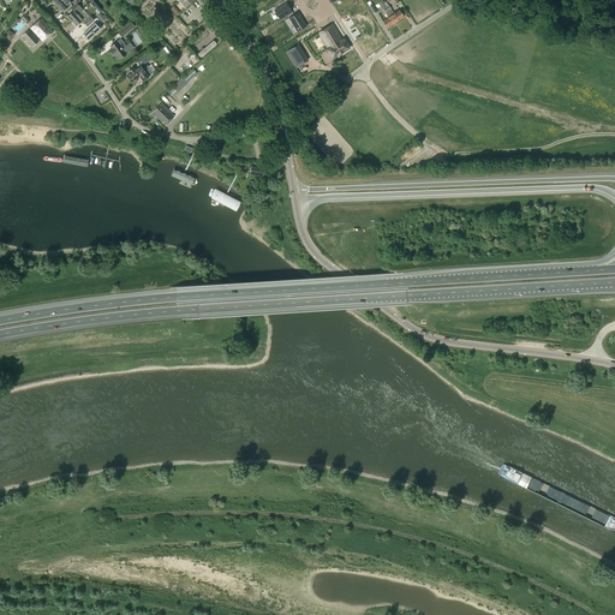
[(71,3),(69,0),(63,0),(61,3),(61,4),(58,7),(59,7),(58,9),(59,11),(60,10),(63,12),(71,3)]
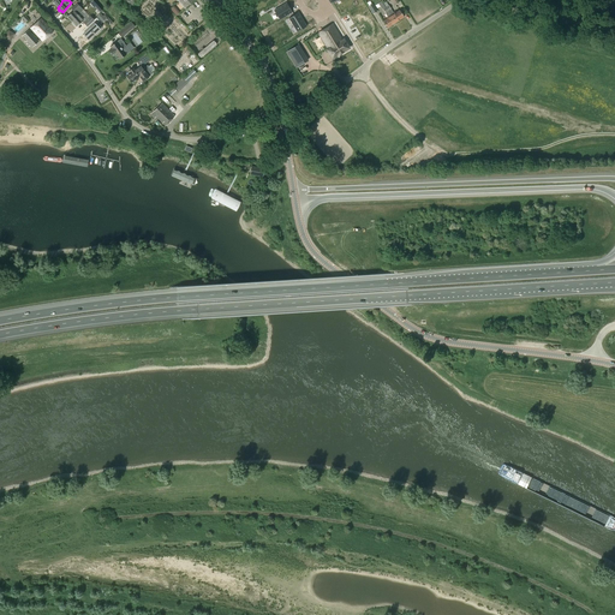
[(83,10),(78,5),(81,3),(79,1),(71,9),(73,11),(67,17),(71,22),(78,16),(77,15),(82,11),(83,10)]
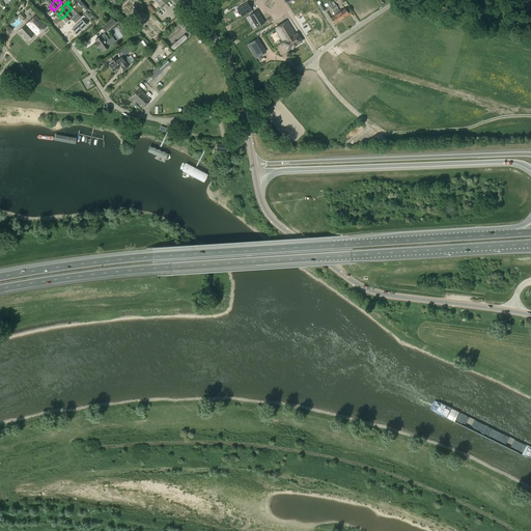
[(247,2),(236,9),(242,17),(252,10),(247,2)]
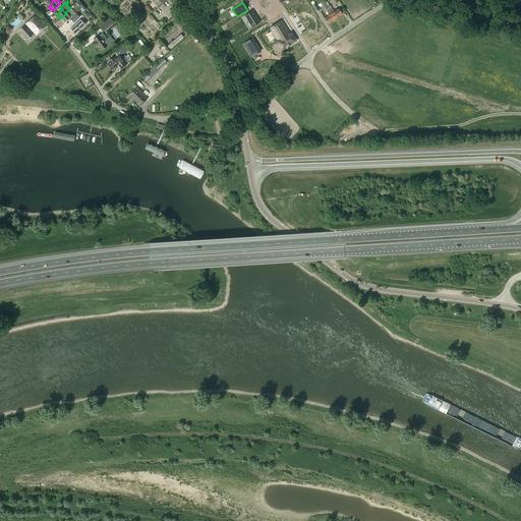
[(329,4),(327,6),(335,18),(342,14),(339,8),(335,10),(334,11),(329,4)]
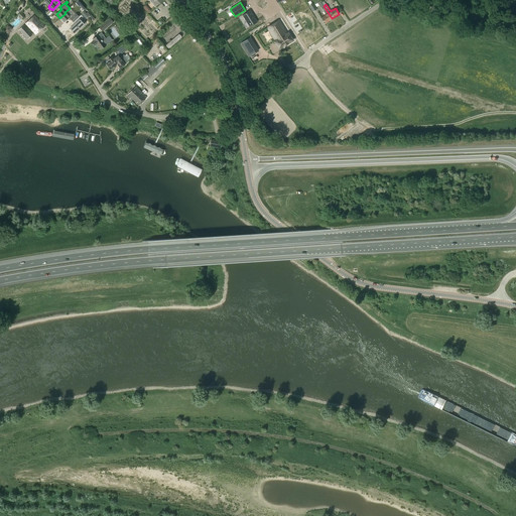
[(324,6),(320,8),(324,11),(324,12),(325,14),(324,15),(325,16),(321,18),(325,23),(332,18),(324,6)]
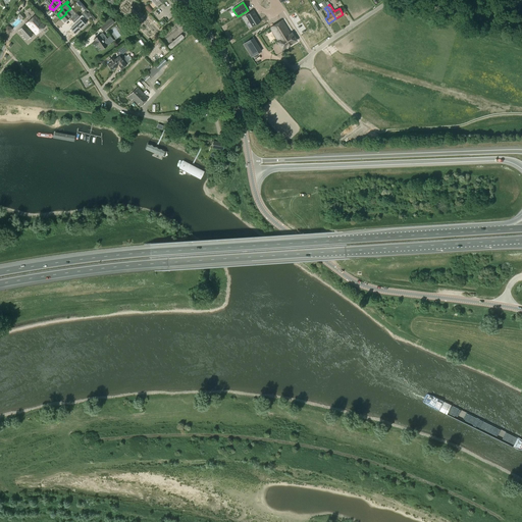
[(74,15),(69,9),(65,12),(66,13),(60,18),(64,22),(69,17),(73,22),(80,17),(76,14),(74,15)]
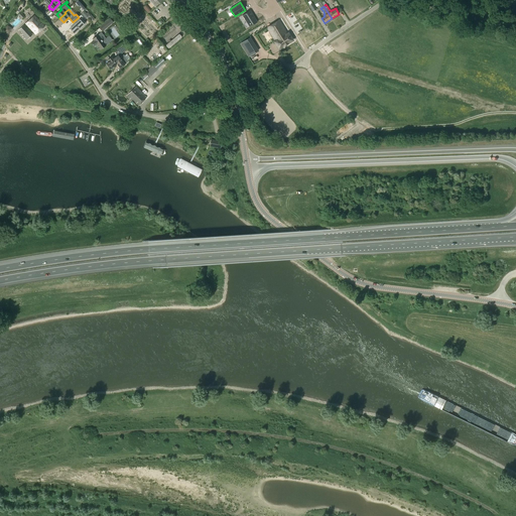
[(250,10),(242,15),(249,25),(256,21),(250,10)]
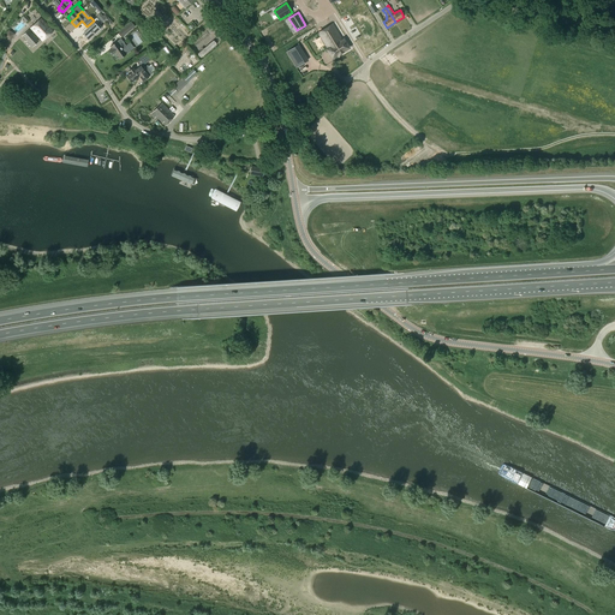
[(53,31),(41,18),(30,28),(42,41),(53,31)]
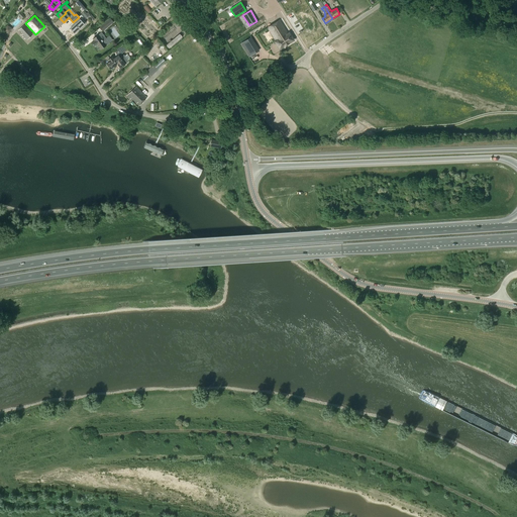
[(18,18),(12,24),(15,26),(21,20),(18,18)]
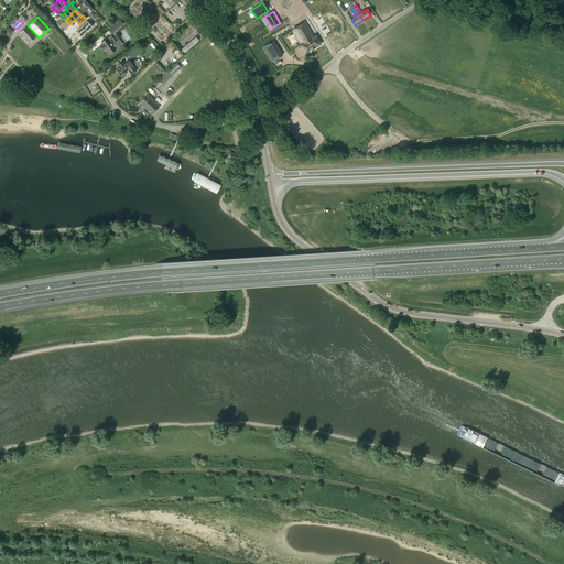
[(111,34),(123,24),(120,20),(108,30),(111,34)]
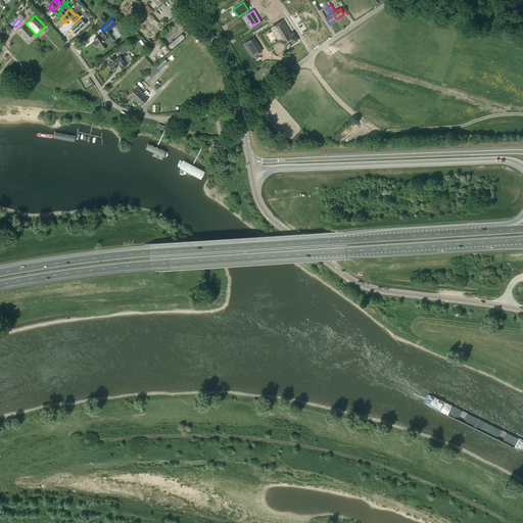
[(85,26),(81,20),(70,30),(76,35),(85,26)]
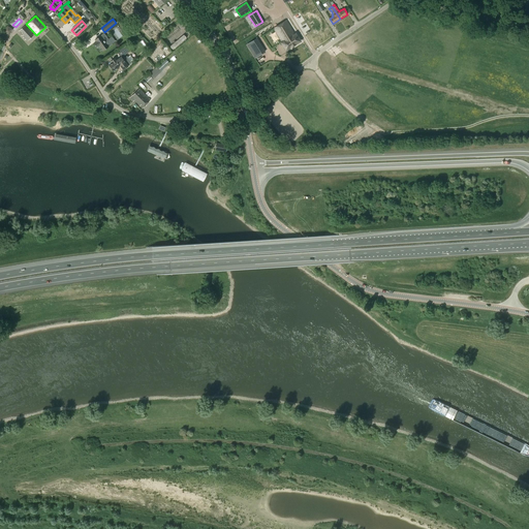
[(281,43),(285,51),(300,41),(296,34),(294,35),(285,21),(274,28),(282,42),(281,43)]
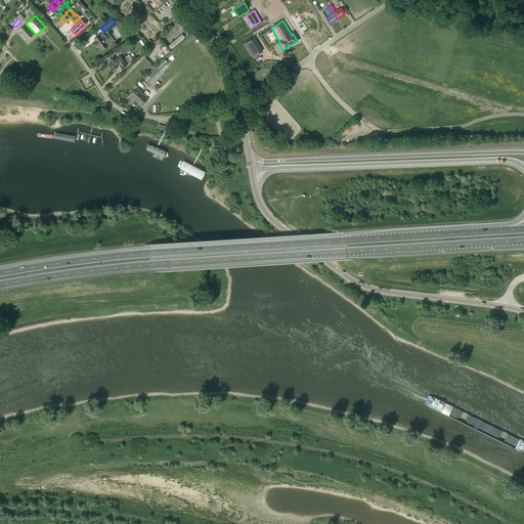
[(4,31),(9,34),(12,29),(7,26),(4,31)]
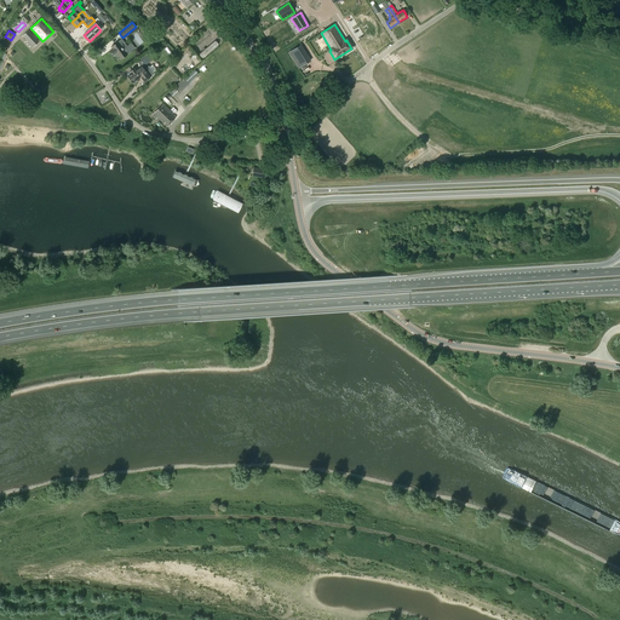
[(33,47),(39,42),(39,41),(29,30),(22,36),(33,47)]
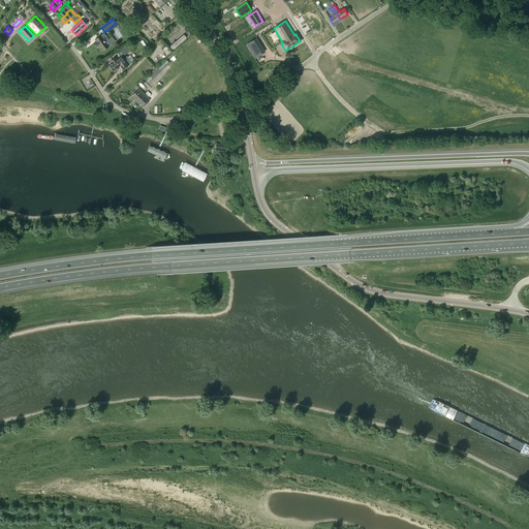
[(103,51),(109,48),(100,35),(95,39),(96,42),(93,44),(96,48),(99,45),(103,51)]
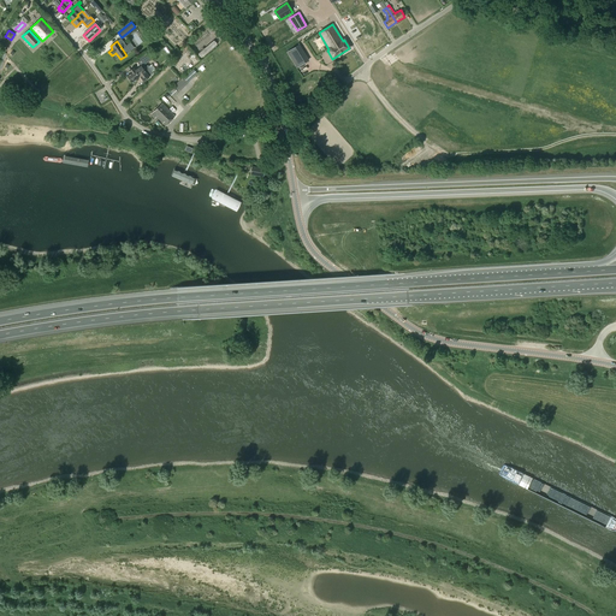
[(199,53),(201,55),(213,46),(211,43),(205,48),(203,47),(201,49),(202,51),(199,53)]
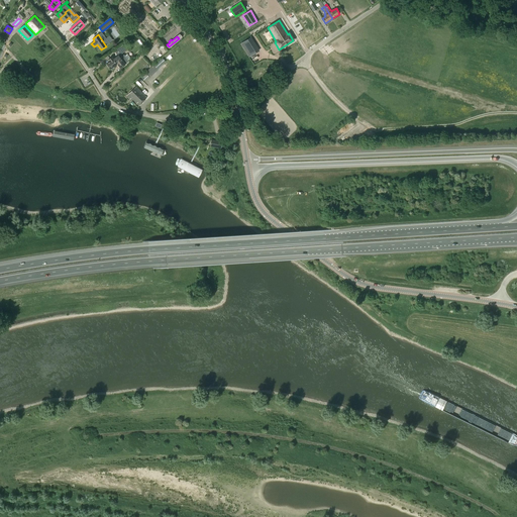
[(251,36),(241,41),(247,56),(259,50),(251,36)]
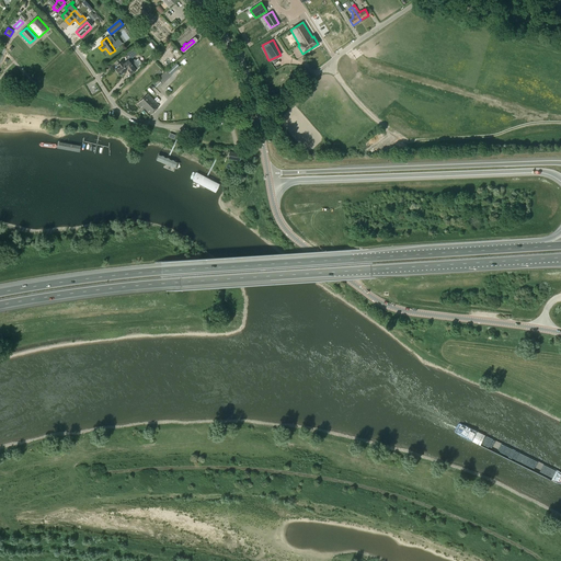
[(129,52),(130,53),(134,57),(139,53),(135,47),(129,52)]
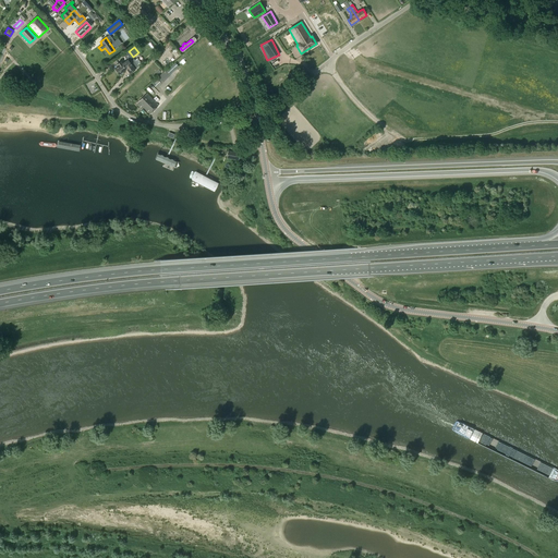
[(129,68),(126,69),(130,73),(130,74),(135,70),(134,70),(138,67),(138,65),(141,63),(137,59),(134,60),(134,59),(130,62),(130,63),(126,65),(129,68)]
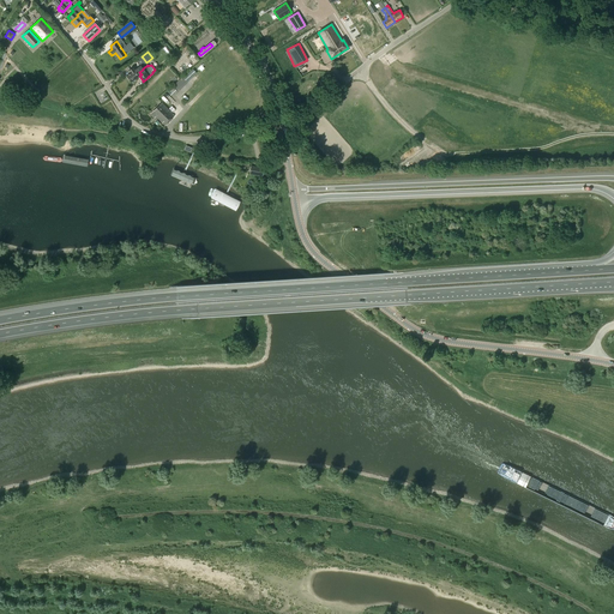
[(143,70),(143,68),(140,66),(134,71),(133,68),(128,71),(131,73),(130,74),(130,73),(128,74),(127,76),(126,76),(131,83),(131,82),(139,76),(142,74),(139,72),(143,70)]
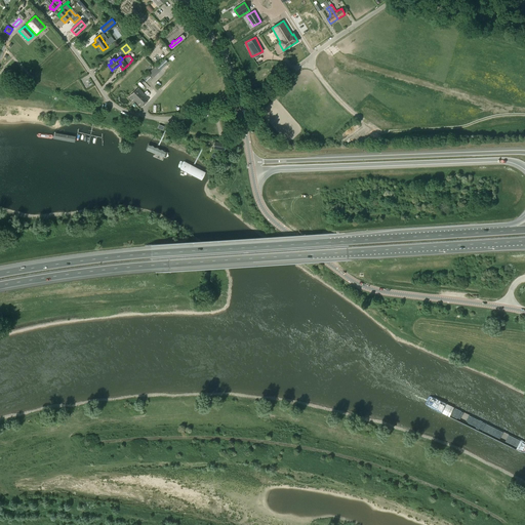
[(143,78),(144,79),(147,83),(160,71),(156,66),(143,78)]
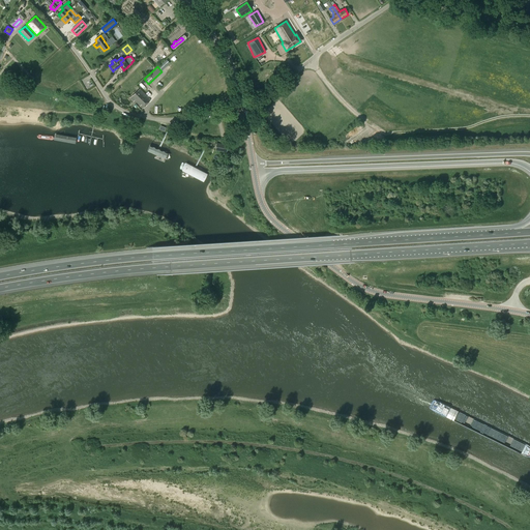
[(142,109),(150,100),(146,95),(140,89),(129,98),(134,101),(135,100),(142,109)]
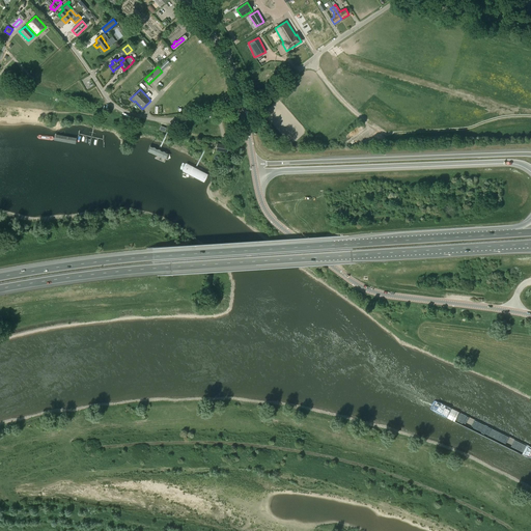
[(54,133),(53,140),(75,144),(76,138),(54,133)]
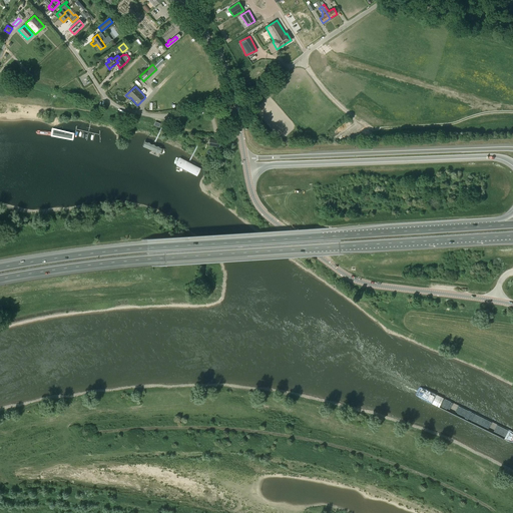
[(142,141),(139,148),(158,155),(160,149),(142,141)]
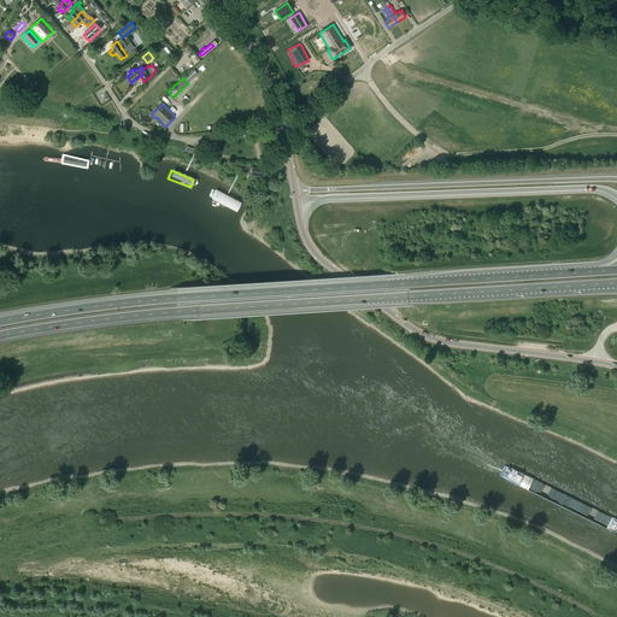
[(218,193),(216,199),(236,209),(239,203),(218,193)]
